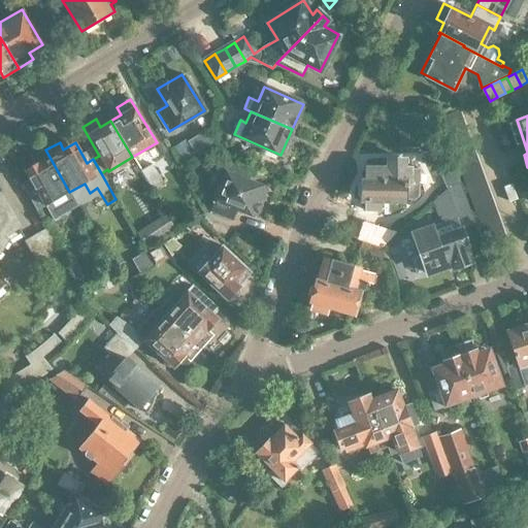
[(448,187),(460,182),(461,182),(447,149),(433,154),(448,187)]
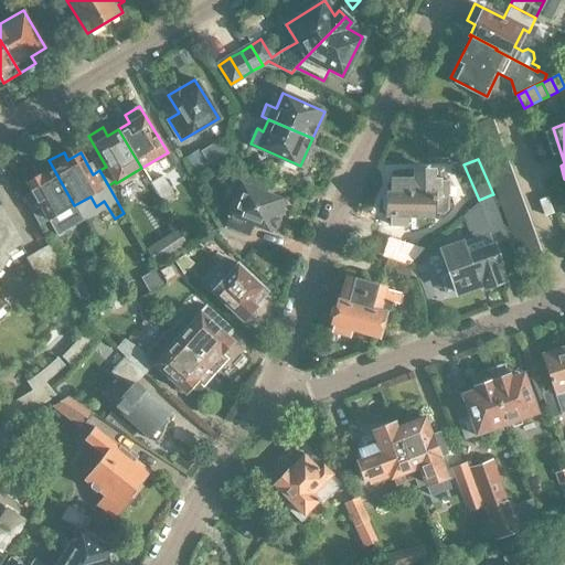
[(48,221),(74,205),(49,160),(33,169),(38,177),(27,183),(48,221)]
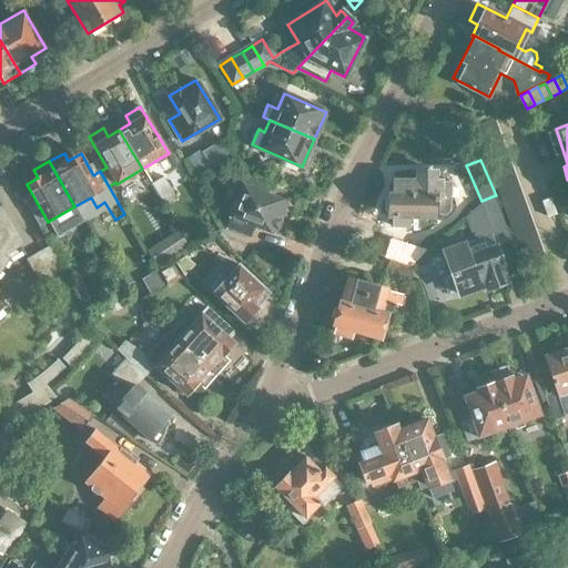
[(449,216),(450,182),(435,182),(436,172),(417,172),(417,182),(393,181),(393,191),(389,191),(389,219),(395,219),(395,225),(409,225),(409,216),(449,216)]
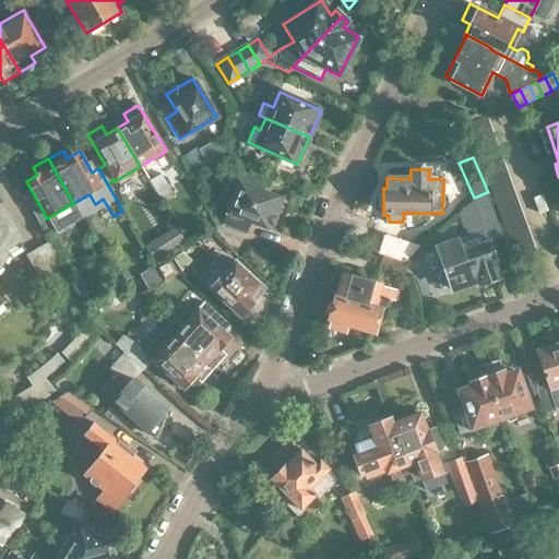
[(162,175),(150,181),(159,200),(173,193),(162,175)]
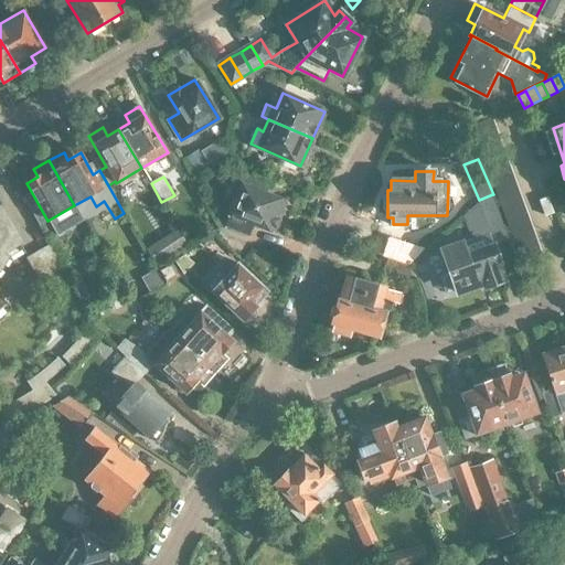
[(161,202),(151,183),(139,190),(149,206),(150,205),(157,215),(166,210),(161,202)]
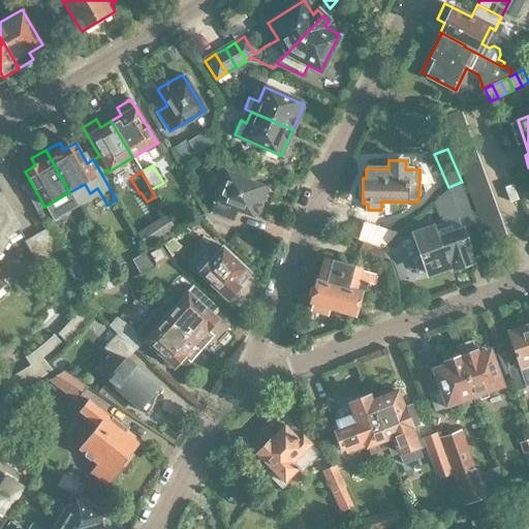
[(255,216),(266,190),(226,175),(220,190),(217,189),(212,200),(215,201),(211,212),(231,220),(237,209),(255,216)]
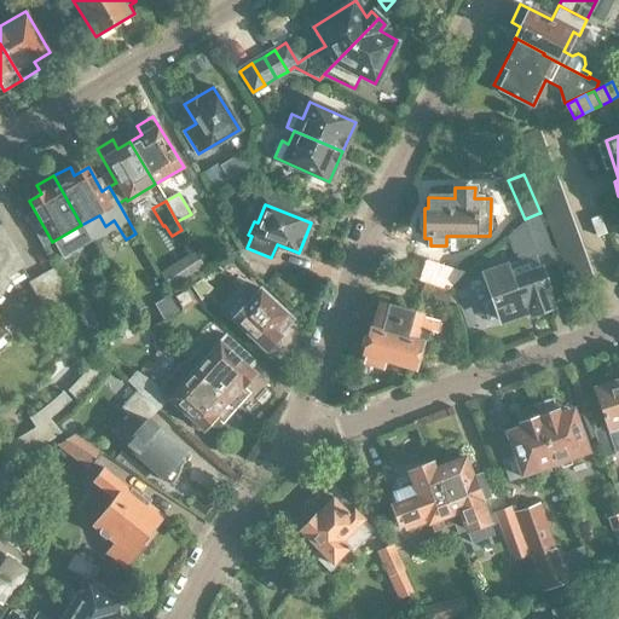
[(539,268),(538,267),(555,261),(539,215),(525,219),(507,235),(516,262),(485,275),(495,300),(482,302),(490,320),(501,318),(502,320),(531,311),(532,314),(538,318),(548,314),(551,307),(544,288),(547,287),(541,268),(539,268)]
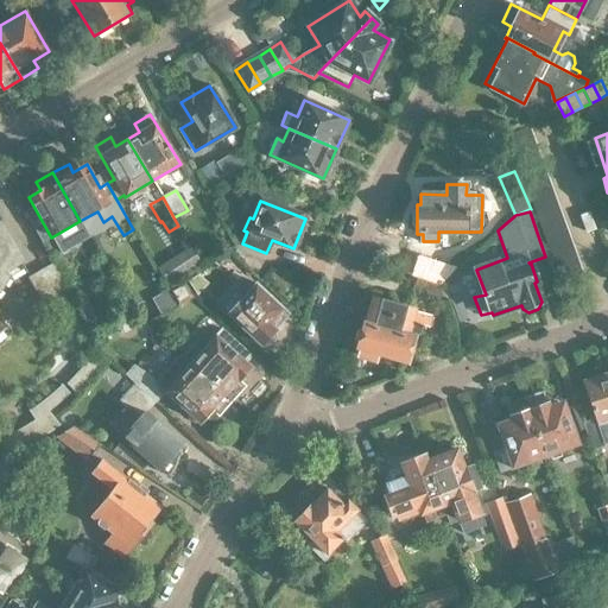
[(0,334),(7,328),(6,328),(0,322),(0,280),(5,273),(6,274),(6,273),(5,272),(16,266),(25,260),(1,221),(0,221),(0,334)]
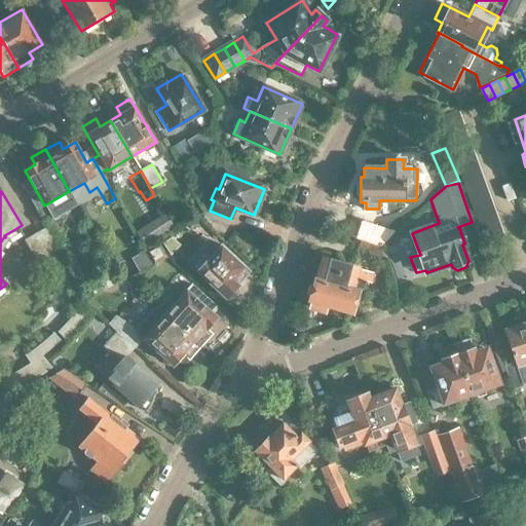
[(53,238),(64,233),(58,223),(48,228),(53,238)]
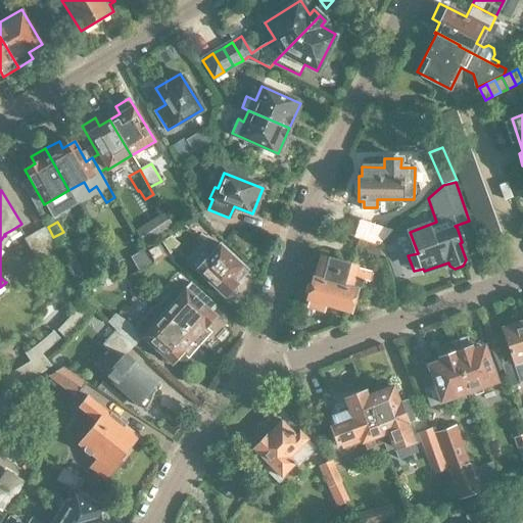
[(36,232),(48,255),(59,249),(46,226),(36,232)]
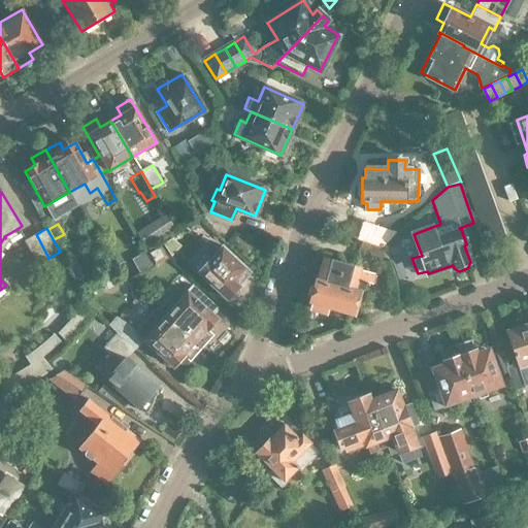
[(37,264),(48,258),(36,234),(25,241),(37,264)]
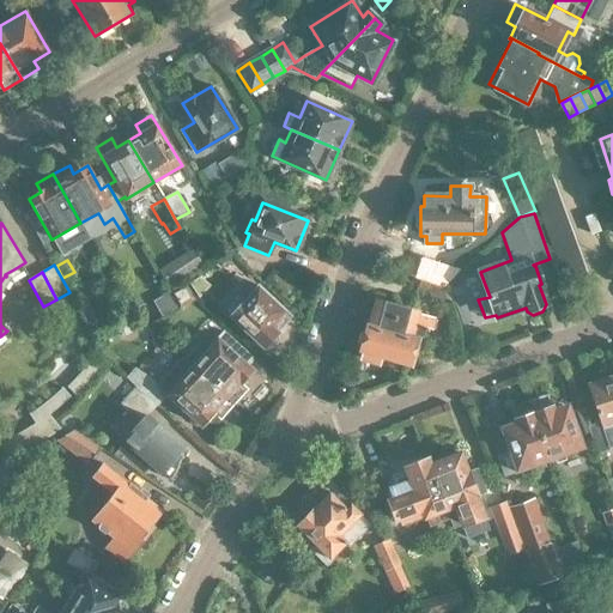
[(445,307),(442,290),(420,283),(416,297),(445,307)]
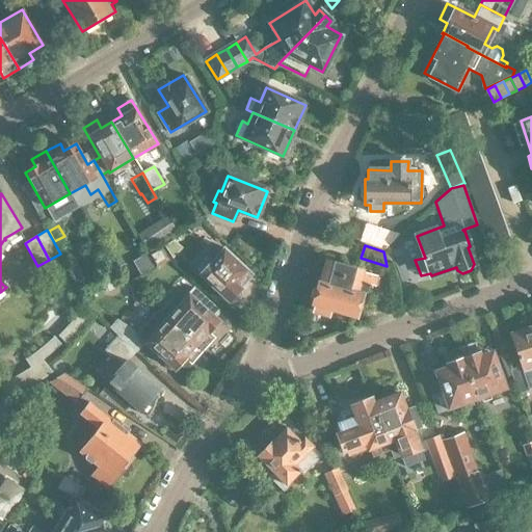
[(212,261),(207,256),(206,255),(194,267),(201,273),(198,274),(228,302),(237,302),(244,294),(241,285),(251,274),(223,248),(212,261)]
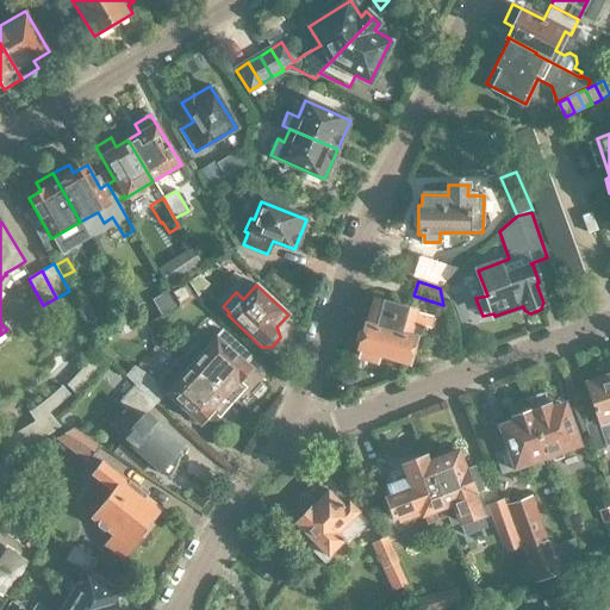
[(429,328),(433,316),(375,299),(359,356),(377,361),(379,353),(406,361),(415,334),(421,335),(423,325),(429,328)]
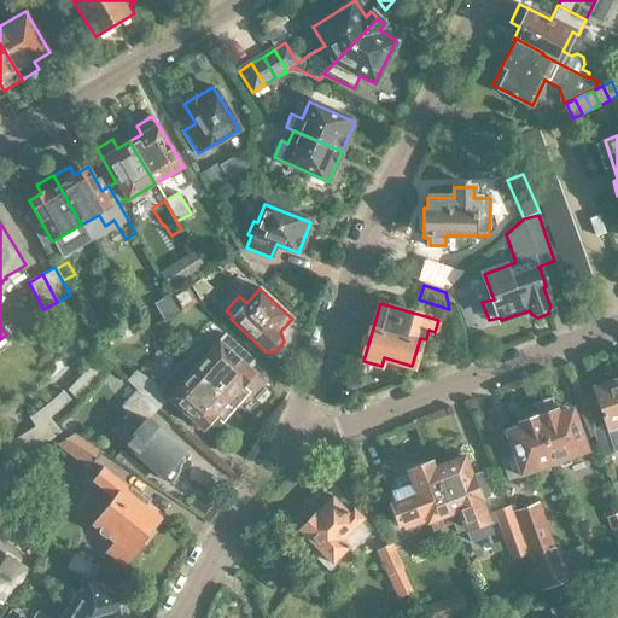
[(234,408),(249,394),(242,388),(255,374),(248,368),(254,361),(226,336),(194,371),(234,408)]
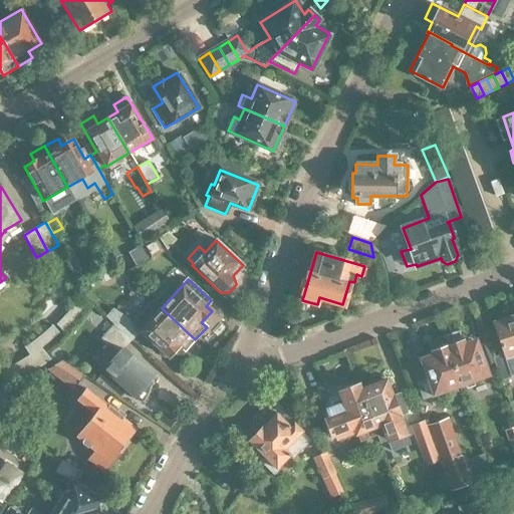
[(70,308),(79,316),(86,308),(77,301),(70,308)]
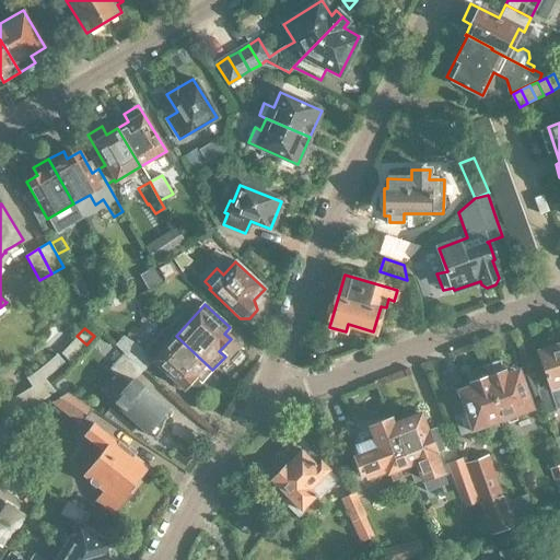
[(79,352),(86,345),(77,336),(70,343),(79,352)]
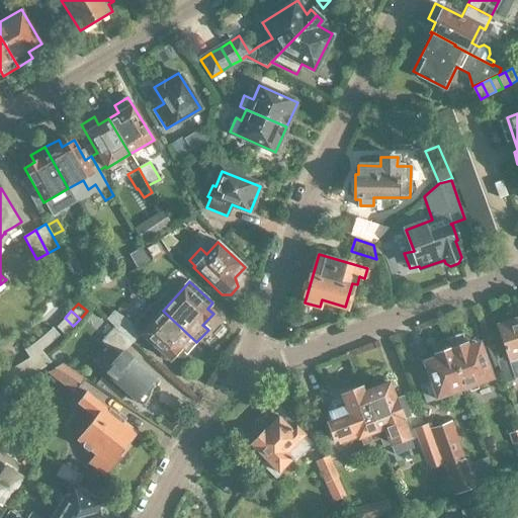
[(144,331),(116,312),(114,311),(106,319),(133,343),(141,334),(169,360),(179,349),(185,355),(196,342),(163,311),(144,331)]
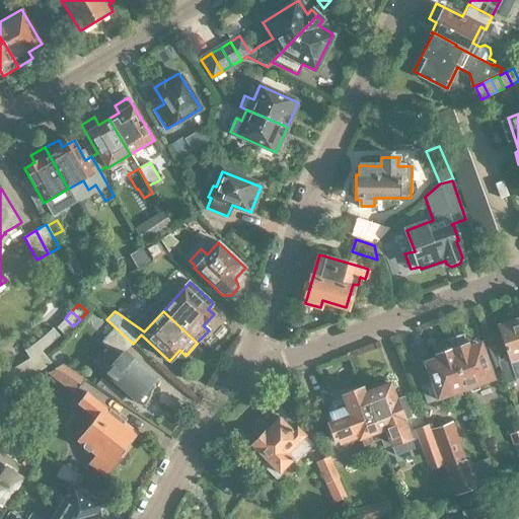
[(72,327),(73,326),(65,318),(58,326),(66,334),(72,327)]
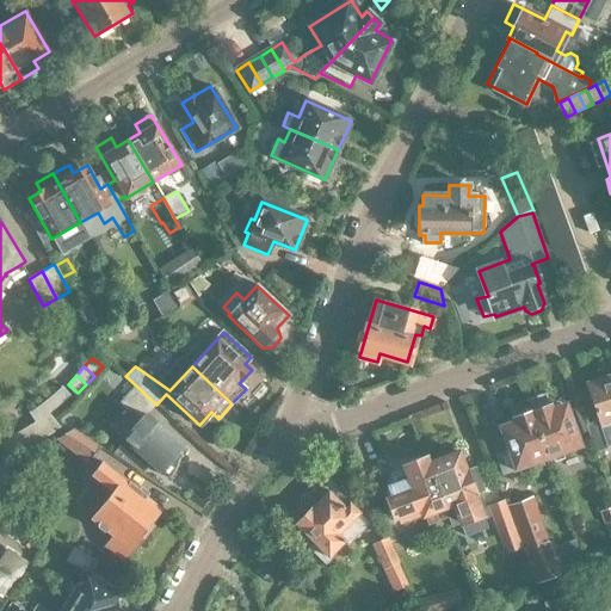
[(596,454),(609,449),(609,448),(610,446),(610,377),(587,386),(600,421),(586,426),(596,454)]
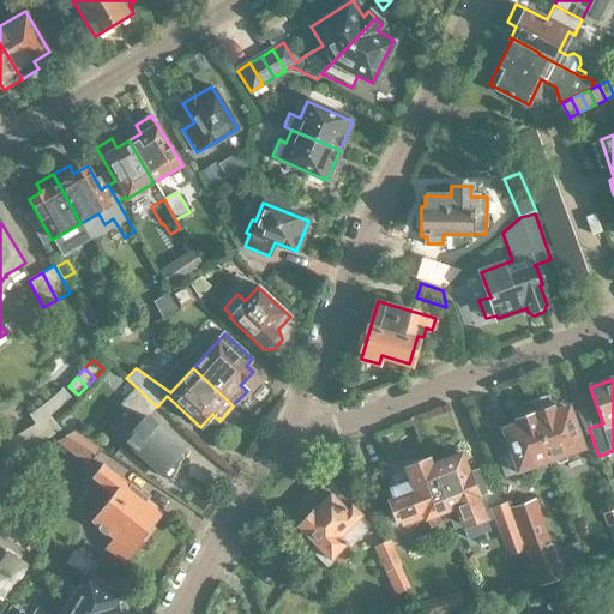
[(55,395),(64,404),(72,397),(64,387),(55,395)]
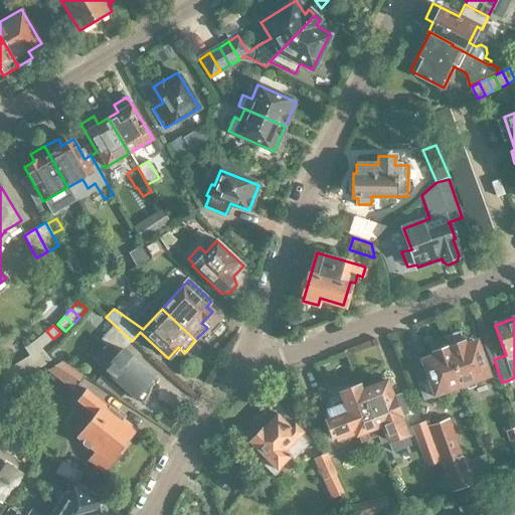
[(108,346),(101,353),(94,361),(135,398),(136,397),(143,403),(144,402),(148,397),(149,393),(150,390),(152,386),(154,384),(150,380),(153,376),(124,350),(132,341),(114,325),(101,339),(108,346)]
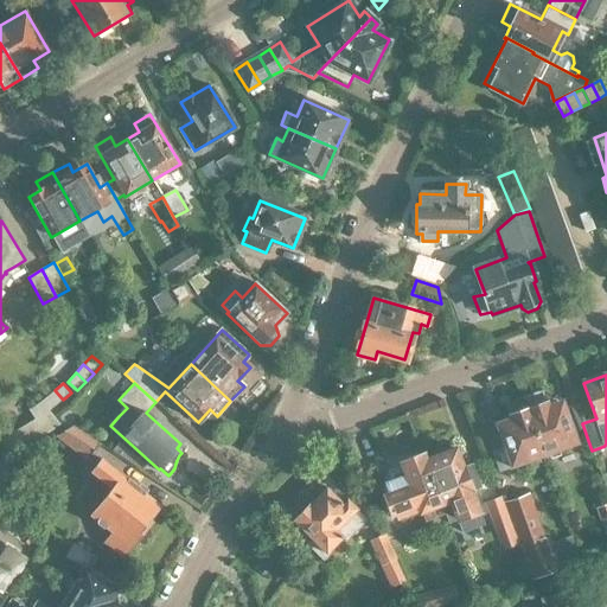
[(55,406),(63,400),(55,390),(48,397),(55,406)]
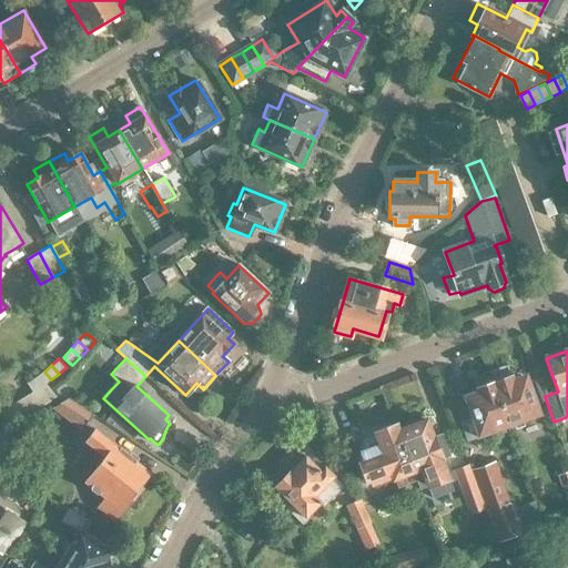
[(490,372),(509,426),(540,415),(526,374),(513,378),(508,365),(490,372)]
